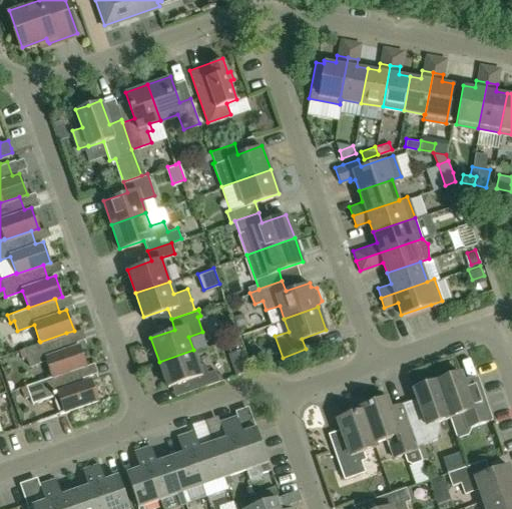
[(204,312),(205,333),(223,332),(222,311),(204,312)]
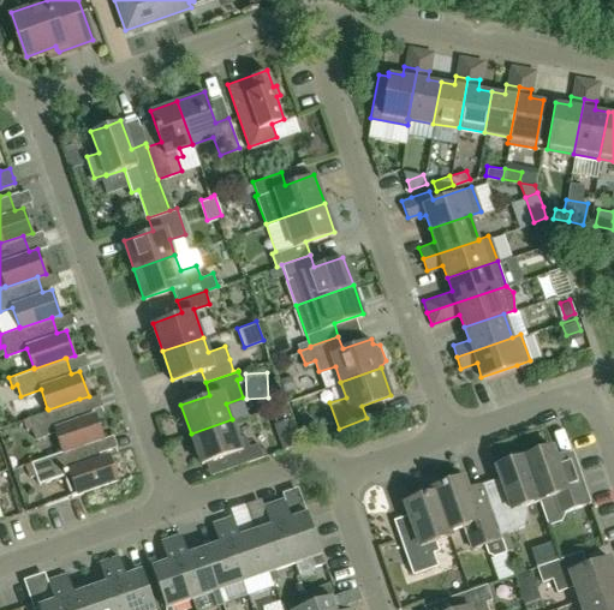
[(292,387),(288,375),(279,378),(282,390),(292,387)]
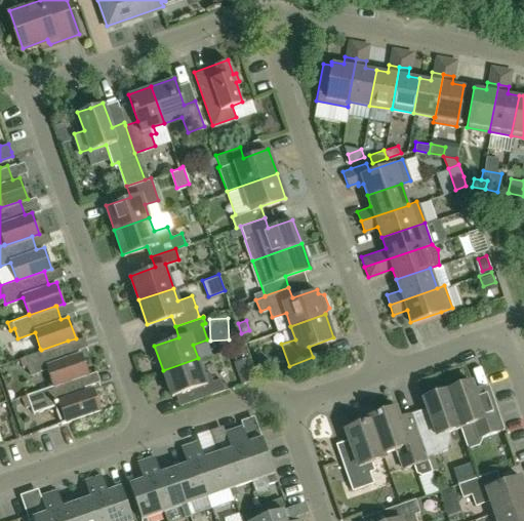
[(73,354),(68,341),(41,350),(40,349),(18,357),(22,365),(27,364),(30,373),(46,367),(52,384),(52,385),(80,375),(88,373),(80,352),(73,354)]
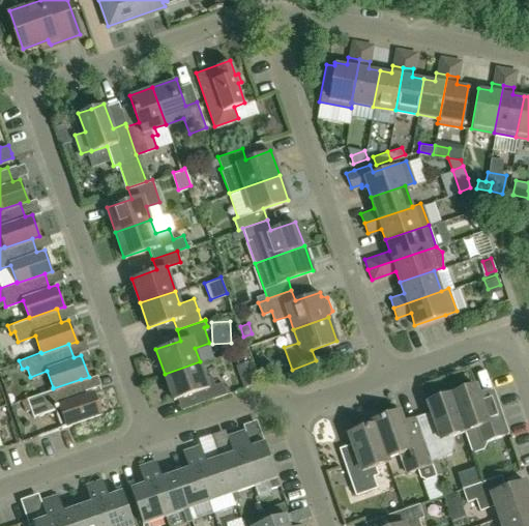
[(252,359),(238,364),(245,385),(259,381),(252,359)]
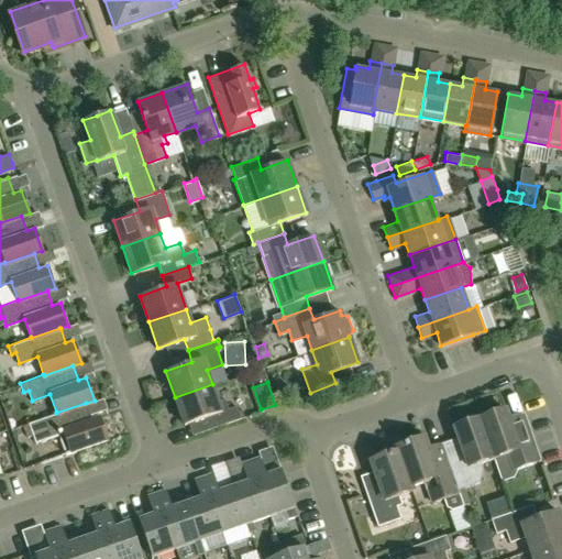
[(224,398),(218,401),(212,384),(175,397),(184,423),(210,414),(215,426),(240,417),(235,405),(228,407),(224,398)]
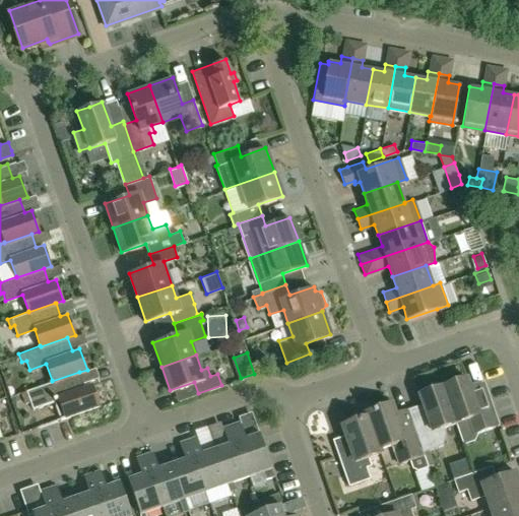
[(84,385),(79,372),(52,381),(52,380),(21,391),(25,402),(29,400),(33,407),(54,400),(60,417),(67,415),(99,404),(91,383),(84,385)]
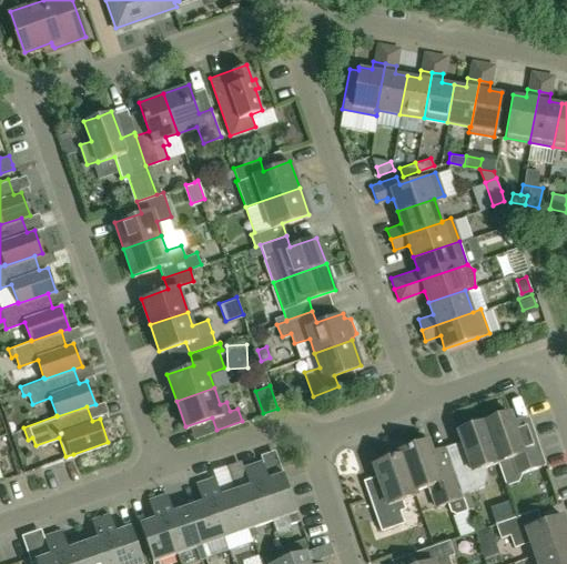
[(528,414),(513,420),(509,412),(508,412),(507,410),(504,409),(492,413),(490,415),(490,418),(483,421),(497,461),(509,456),(515,474),(544,464),(528,414)]
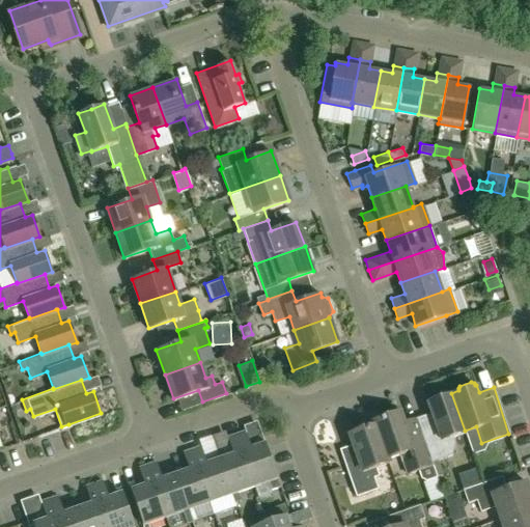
[(465,431),(451,393),(445,395),(444,393),(442,392),(429,396),(428,398),(429,400),(427,401),(436,427),(421,432),(431,460),(452,452),(454,441),(452,435),(465,431)]
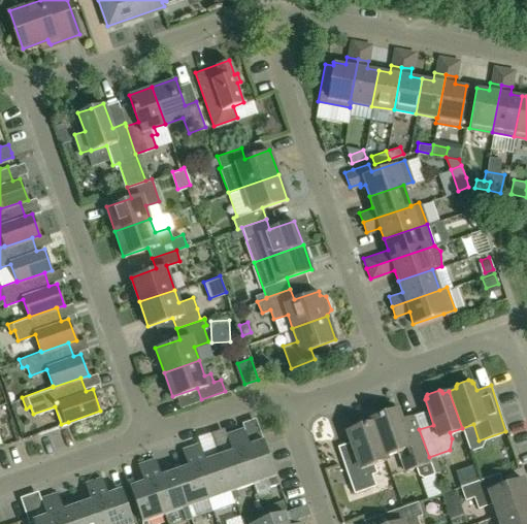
[(405,434),(396,408),(370,418),(372,422),(384,455),(385,454),(396,450),(399,459),(404,457),(408,468),(416,465),(419,473),(424,476),(433,472),(429,457),(419,429),(405,434)]
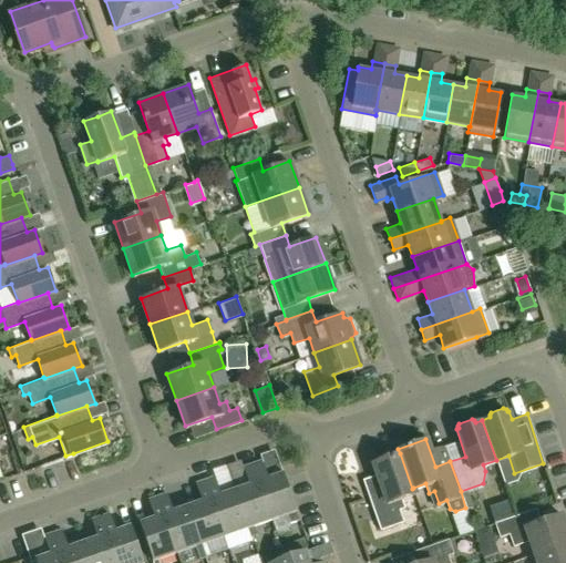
[(400,453),(373,462),(382,490),(368,494),(380,529),(403,520),(399,508),(404,507),(401,497),(414,492),(413,488),(412,489),(400,453)]
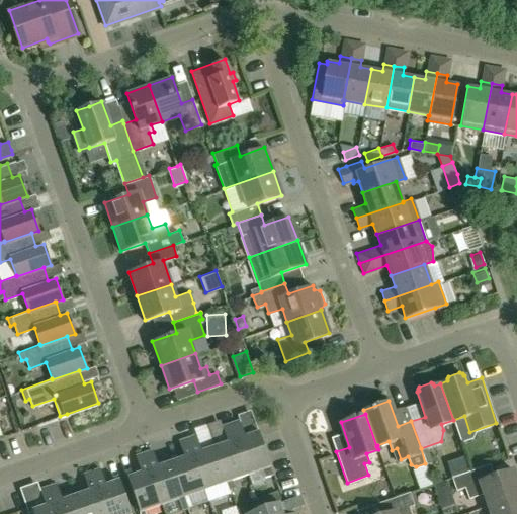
[(230,422),(248,473),(264,466),(267,475),(272,473),(258,431),(244,435),(238,419),(230,422)]
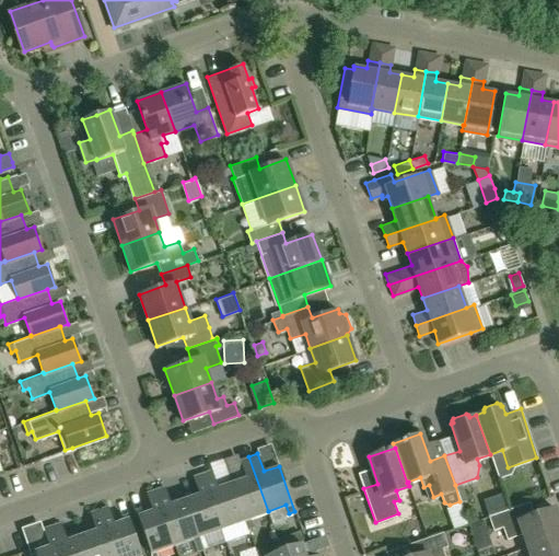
[(268,511),(248,456),(240,459),(246,477),(231,483),(247,528),(253,525),(249,518),(268,511)]
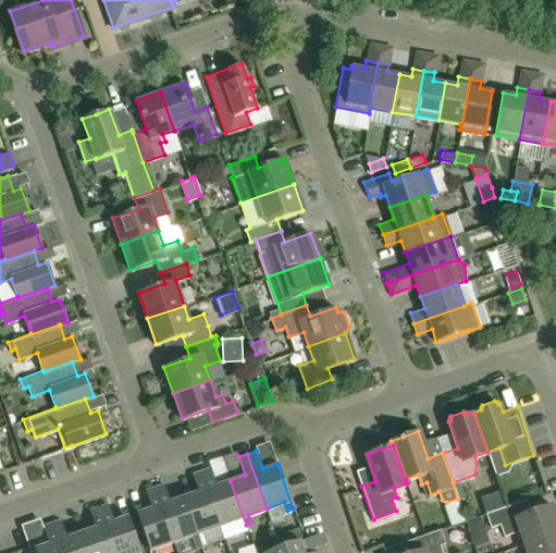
[(246,525),(230,480),(215,484),(209,466),(200,469),(220,525),(238,518),(241,527),(246,525)]
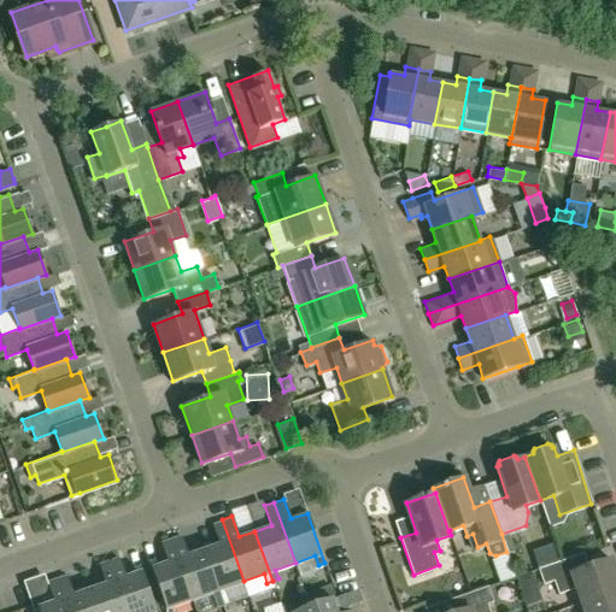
[(244,581),(222,519),(212,523),(220,543),(204,548),(221,599),(227,596),(223,588),(244,581)]
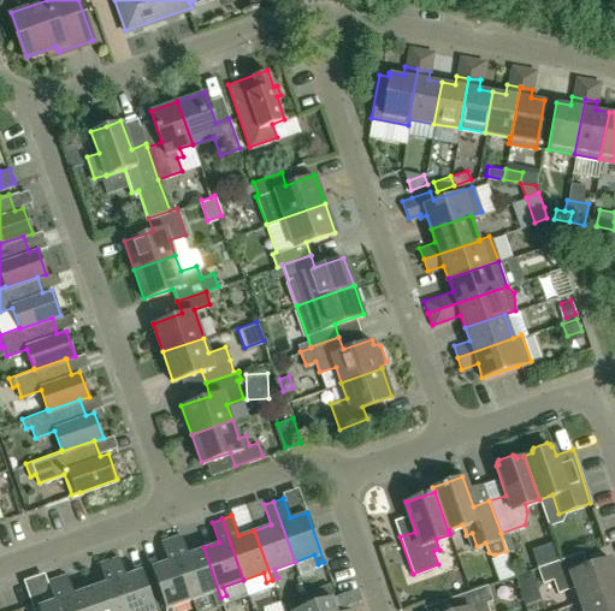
[(220,598),(203,547),(187,553),(179,533),(170,537),(191,598),(212,591),(214,600),(220,598)]
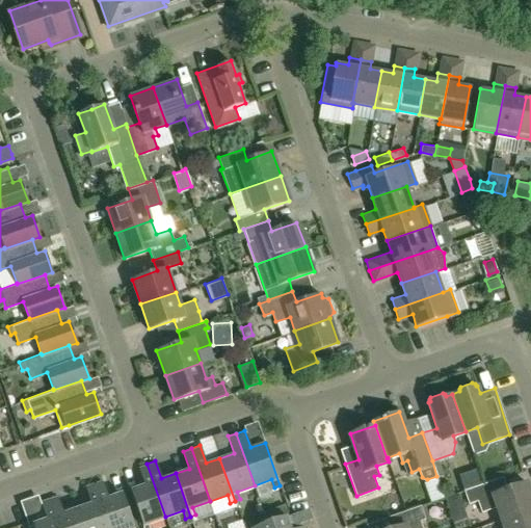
[(165,517),(147,464),(138,467),(144,484),(130,490),(143,527),(150,527),(148,523),(165,517)]
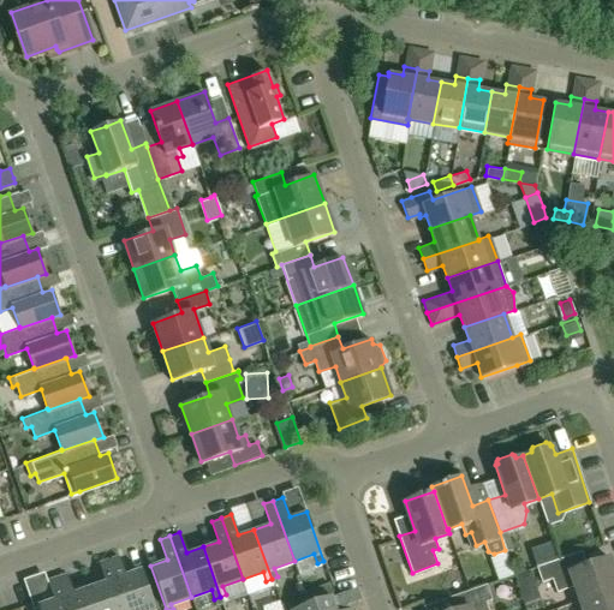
[(613,586),(613,570),(609,556),(580,567),(576,551),(536,566),(541,580),(552,576),(556,590),(573,584),(578,599),(613,586)]
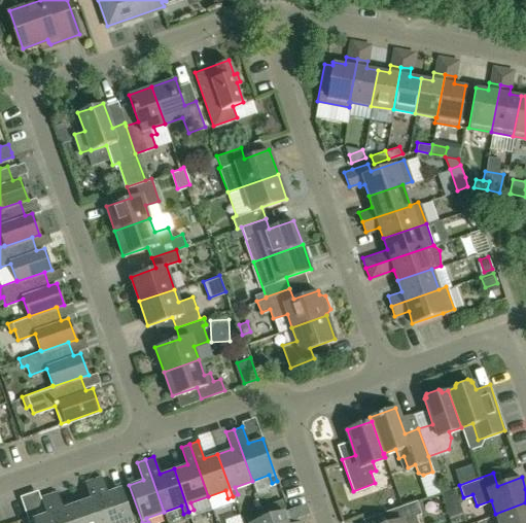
[(133,522),(121,487),(107,492),(101,475),(93,478),(108,522),(133,522)]
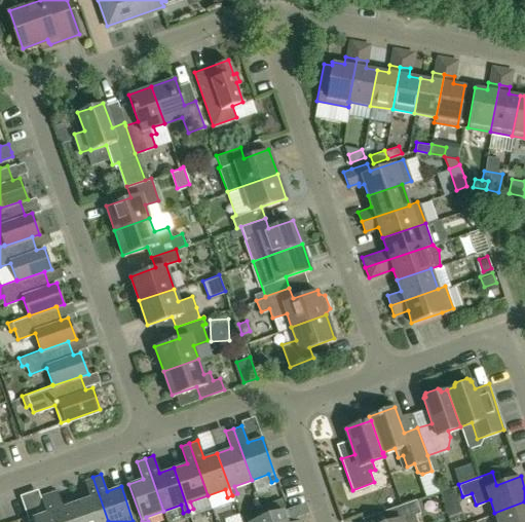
[(108,521),(92,477),(84,480),(89,496),(76,501),(82,521),(108,521)]
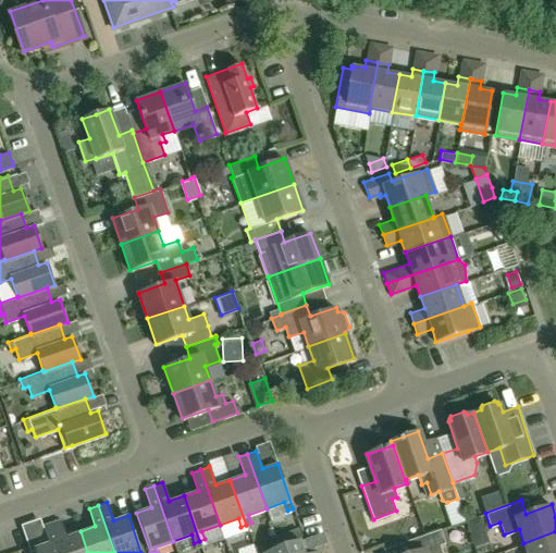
[(478,531),(481,524),(479,516),(466,521),(470,533),(478,531)]
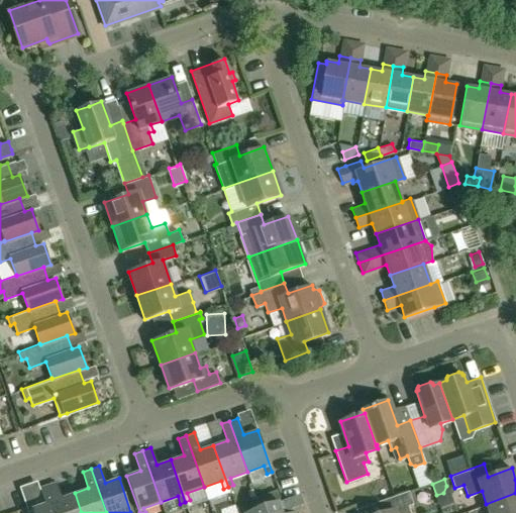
[(81,512),(75,493),(62,498),(56,481),(47,484),(57,512),(81,512)]
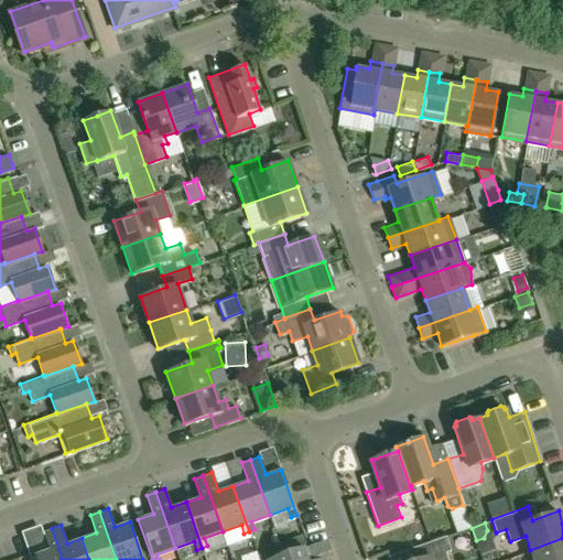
[(62,559),(52,528),(43,531),(49,549),(33,555),(35,559),(62,559)]
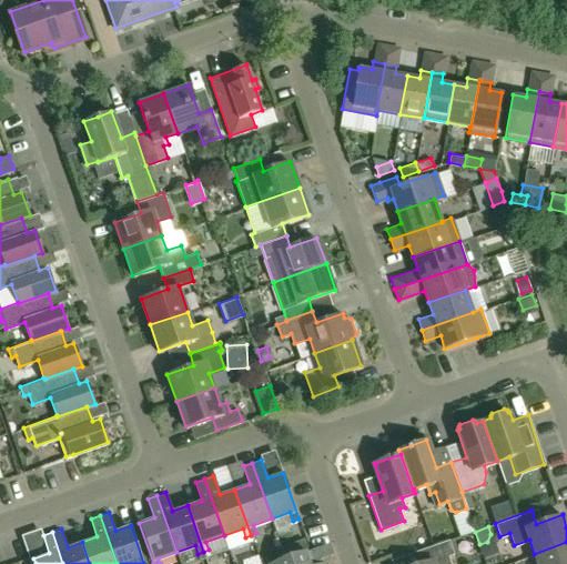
[(304,536),(293,541),(297,553),(305,550),(309,549),(304,536)]
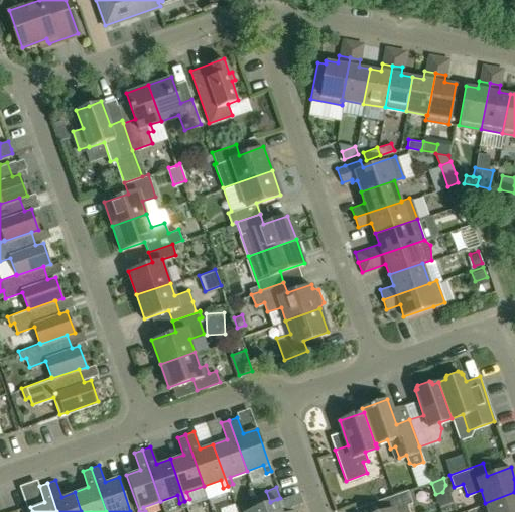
[(409,511),(407,503),(411,502),(407,489),(379,499),(383,511),(380,511),(409,511)]
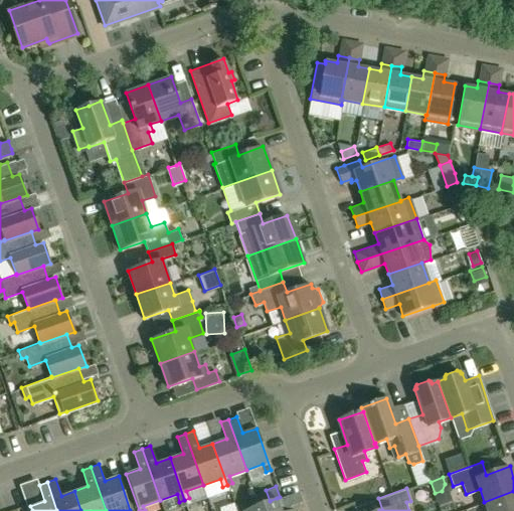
[(513,510),(513,491),(484,502),(487,510),(513,510)]
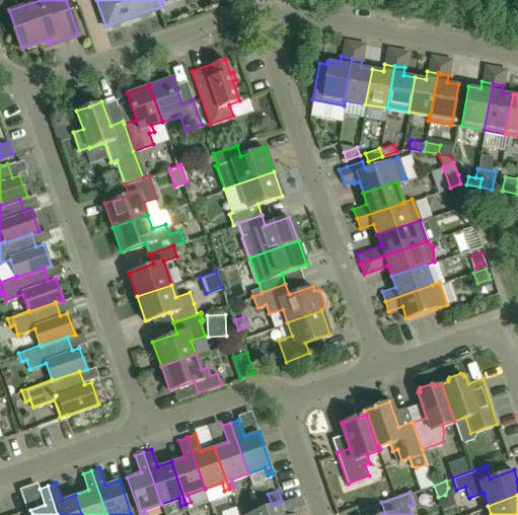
[(244,514),(296,514),(296,512),(286,514),(283,514),(279,502),(272,505),(244,514)]
